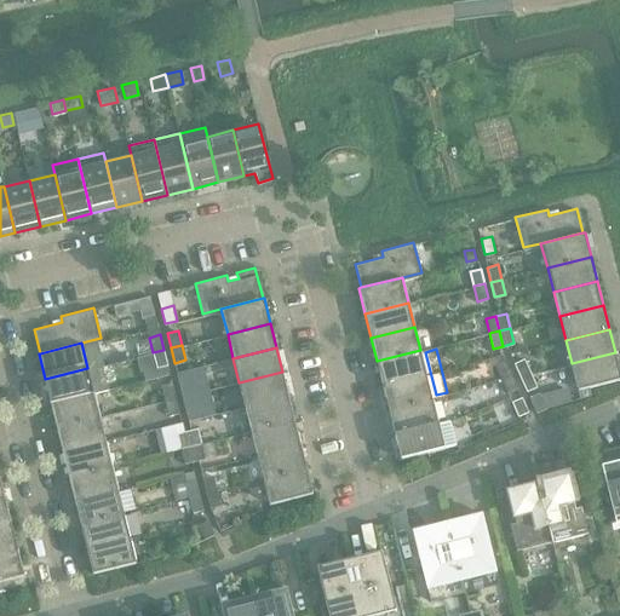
[(164,350),(153,352),(156,367),(167,364),(164,350)]
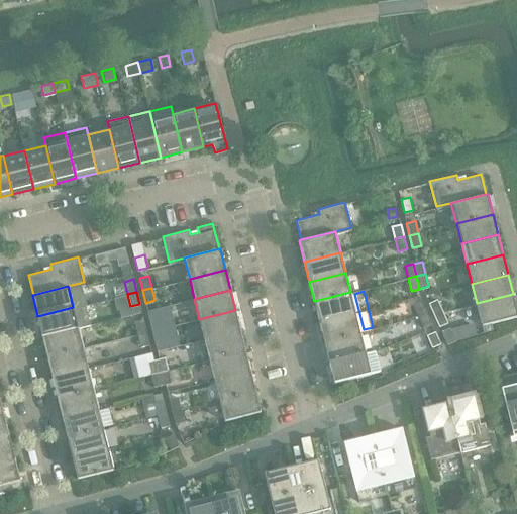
[(350,292),(314,301),(319,321),(355,312),(350,292)]
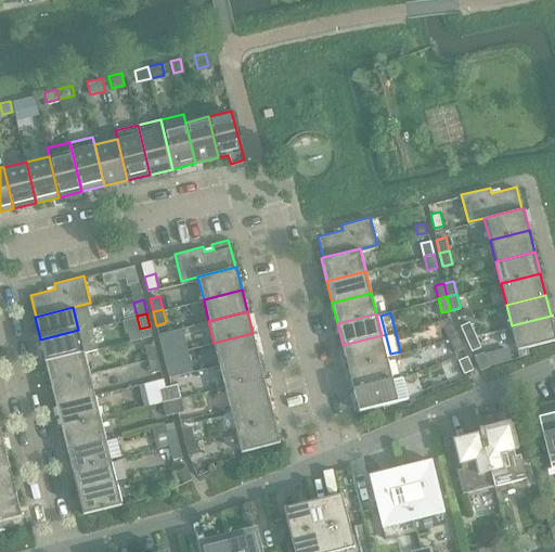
[(554,338),(554,334),(551,316),(512,325),(517,348),(510,350),(511,358),(529,352),(527,346),(554,338)]
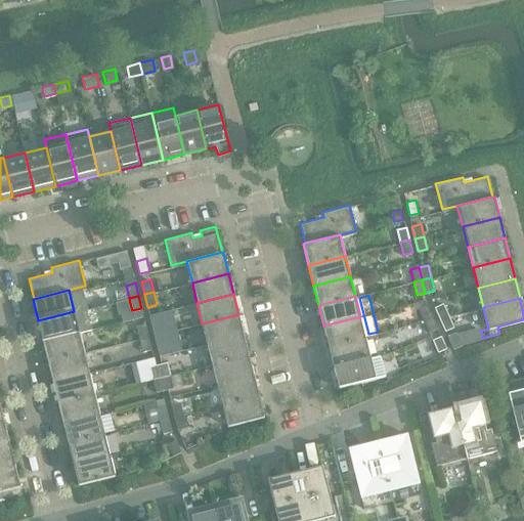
[(443,303),(435,306),(440,318),(448,315),(443,303)]
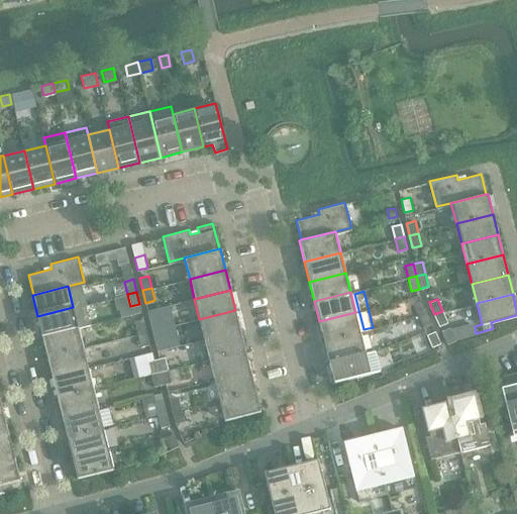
[(421,300),(413,303),(418,315),(426,311),(421,300)]
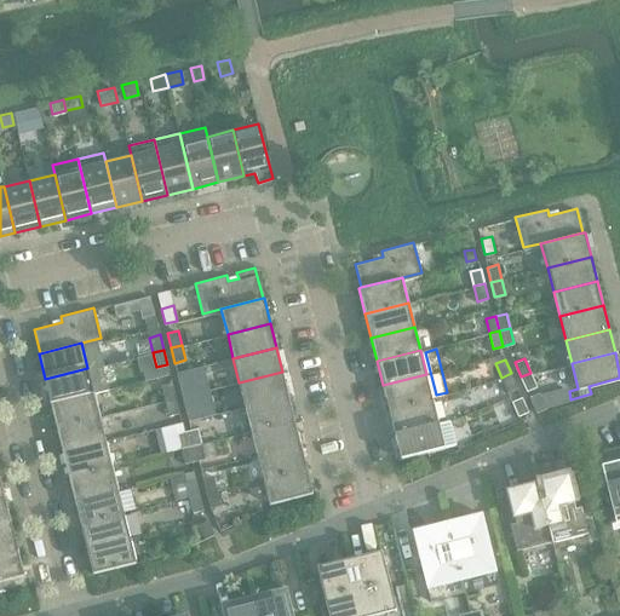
[(87,368),(45,379),(51,403),(93,392),(87,368)]
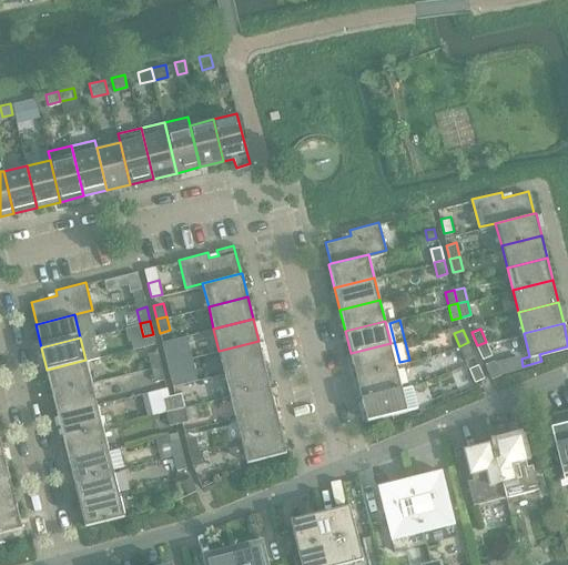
[(259,341),(219,351),(224,373),(264,363),(259,341)]
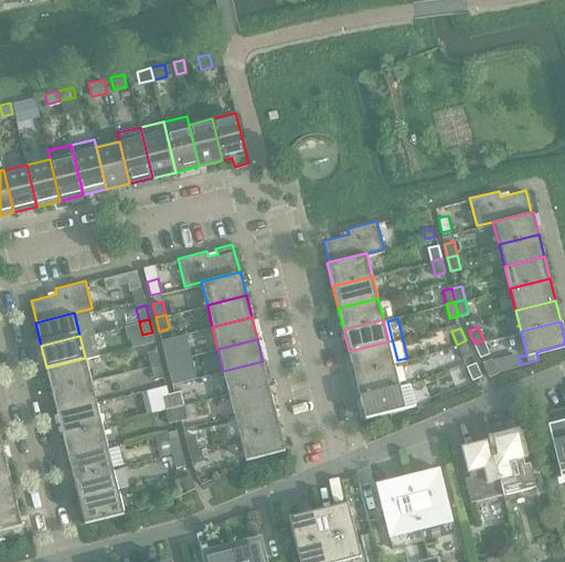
[(466,340),(457,345),(462,357),(471,353),(466,340)]
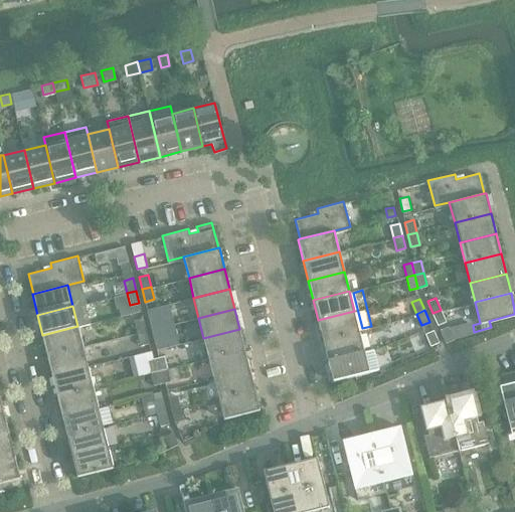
[(441,310),(433,313),(438,325),(446,321),(441,310)]
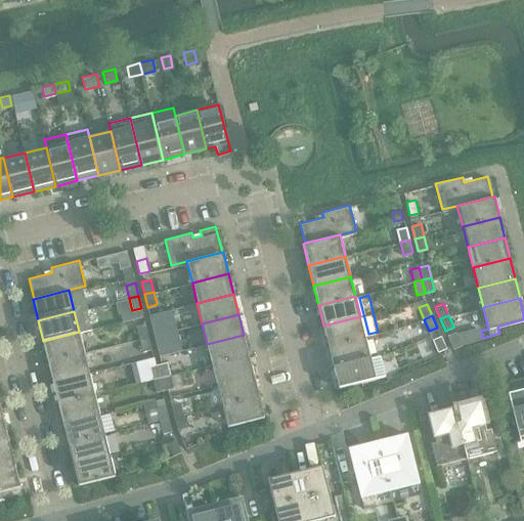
[(360,316),(323,326),(329,346),(365,337),(360,316)]
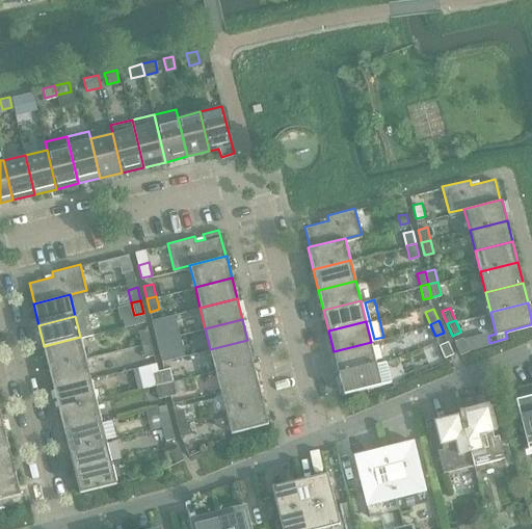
[(162,324),(153,327),(157,340),(165,338),(162,324)]
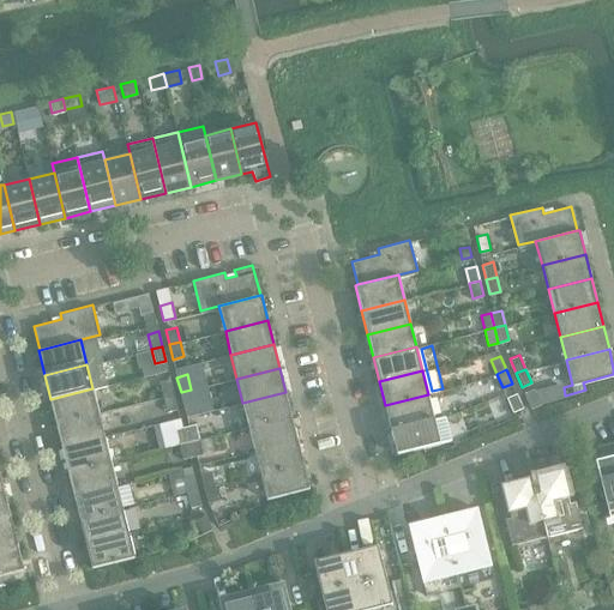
[(170,379),(160,381),(163,397),(174,394),(170,379)]
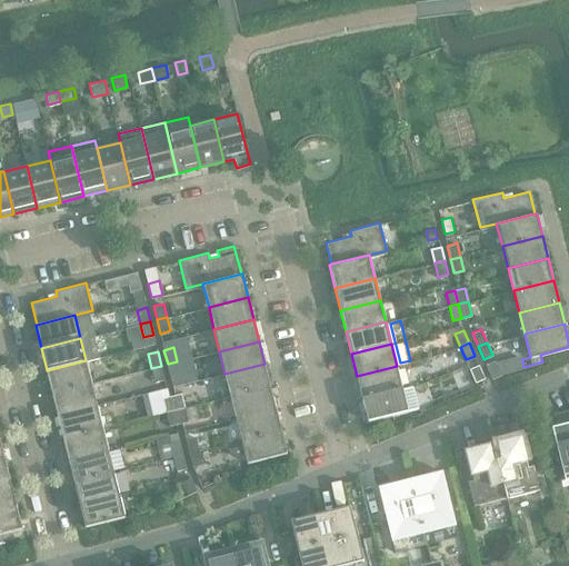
[(501,374),(496,359),(486,364),(492,378),(501,374)]
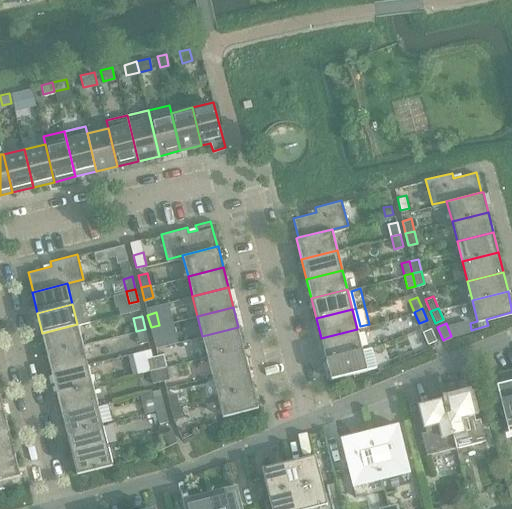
[(77,324),(42,333),(47,353),(82,344),(77,324)]
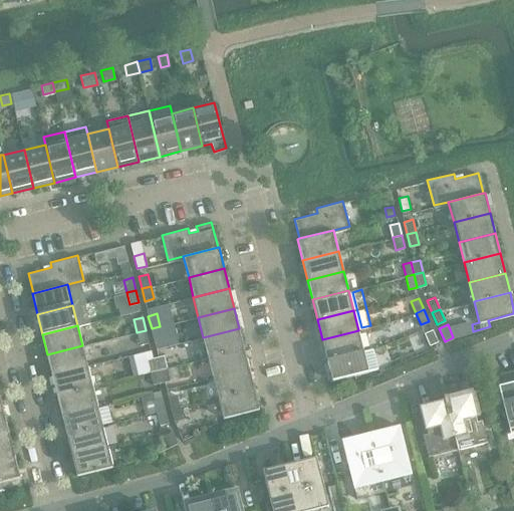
[(160,326),(152,328),(154,340),(163,338),(160,326)]
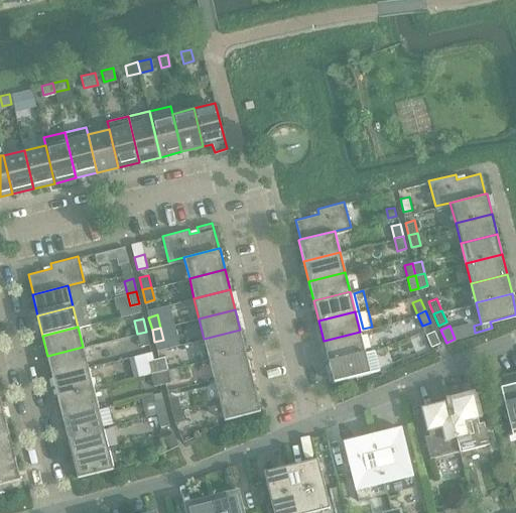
[(240,330),(204,339),(209,359),(245,350),(240,330)]
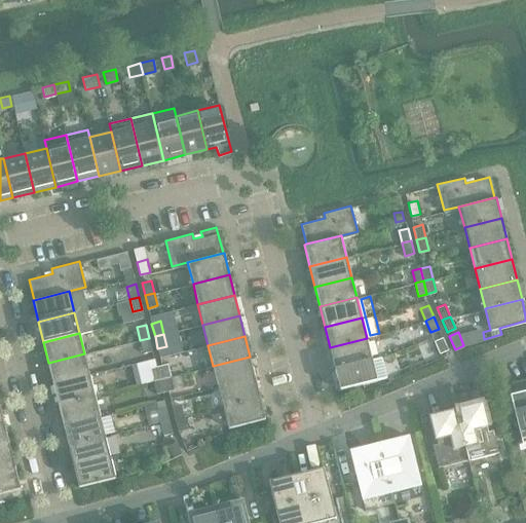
[(443,337),(434,340),(440,352),(448,349),(443,337)]
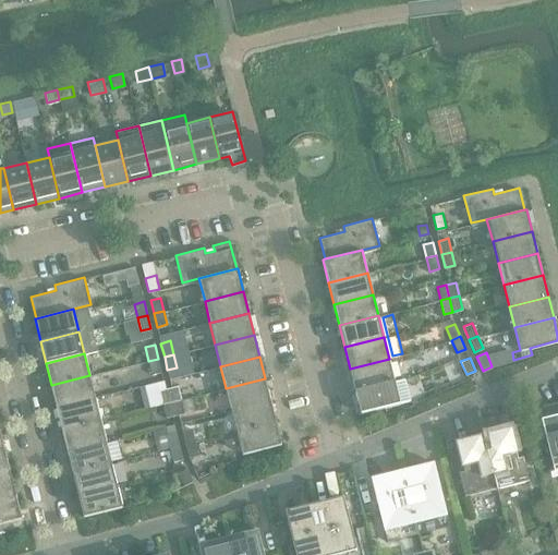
[(158,359),(148,361),(152,374),(161,372),(158,359)]
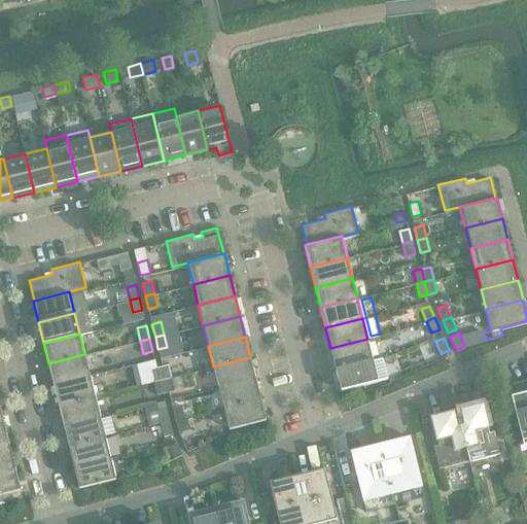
[(367,339),(330,348),(336,369),(373,359),(367,339)]
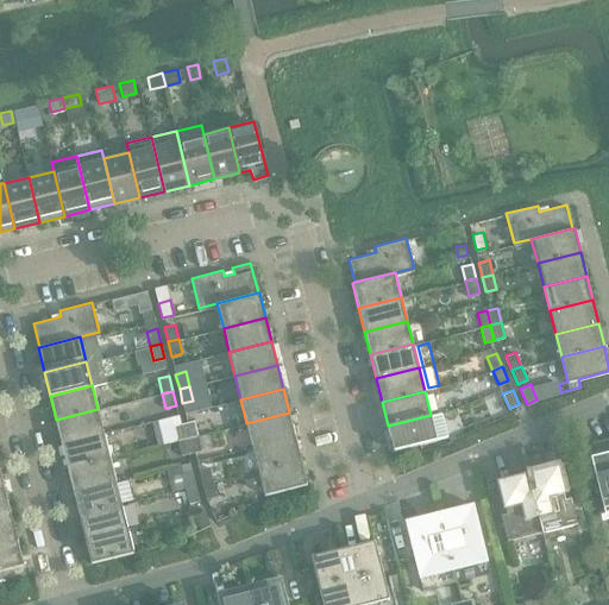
[(98,409),(56,420),(62,443),(104,433),(98,409)]
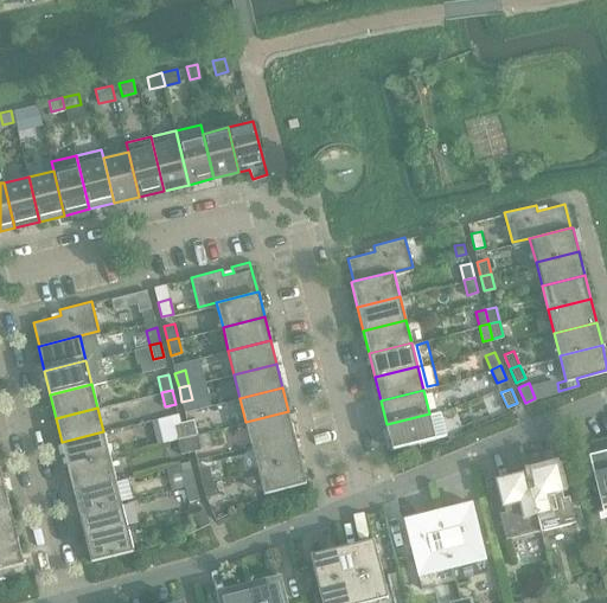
[(288,411),(246,422),(251,444),(294,434),(288,411)]
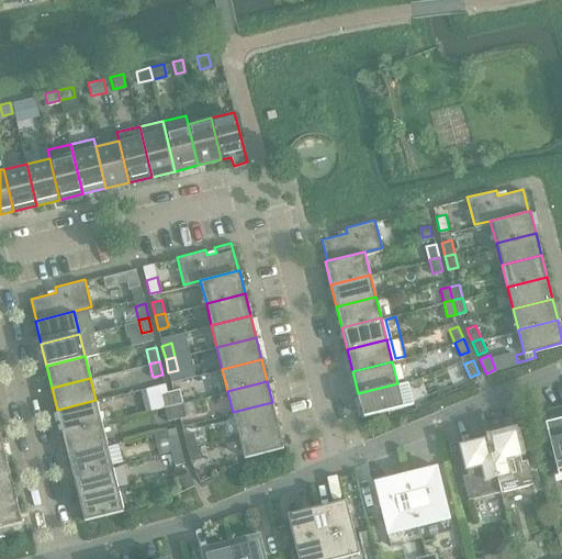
[(397,383),(358,393),(363,416),(403,406),(403,405),(413,403),(407,381),(397,383)]
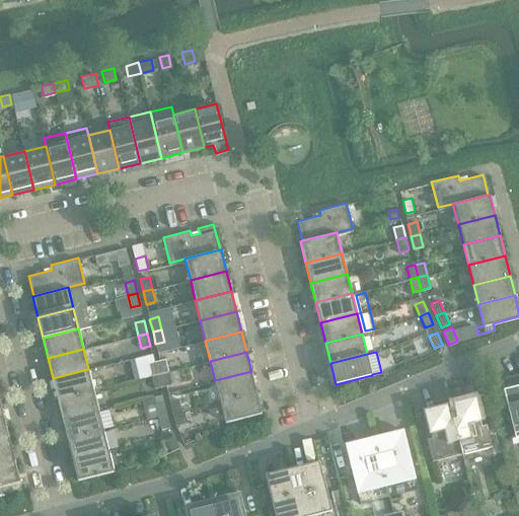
[(165,359),(157,361),(160,373),(168,371),(165,359)]
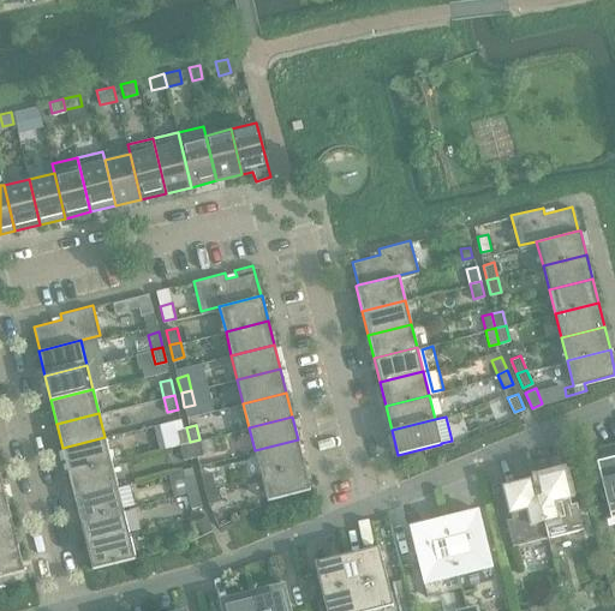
[(186,427),(175,430),(179,444),(190,442),(186,427)]
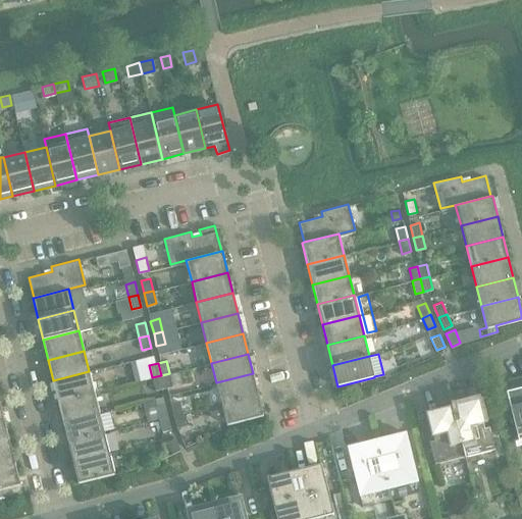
[(89,371),(53,380),(57,401),(94,392),(89,371)]
